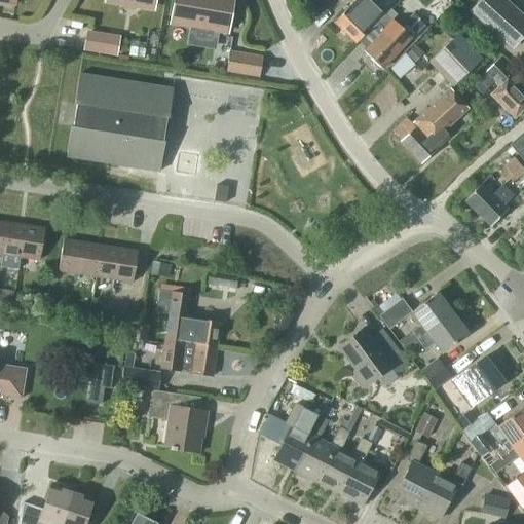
[(228,31),(233,0),(176,0),(173,21),(228,31)]
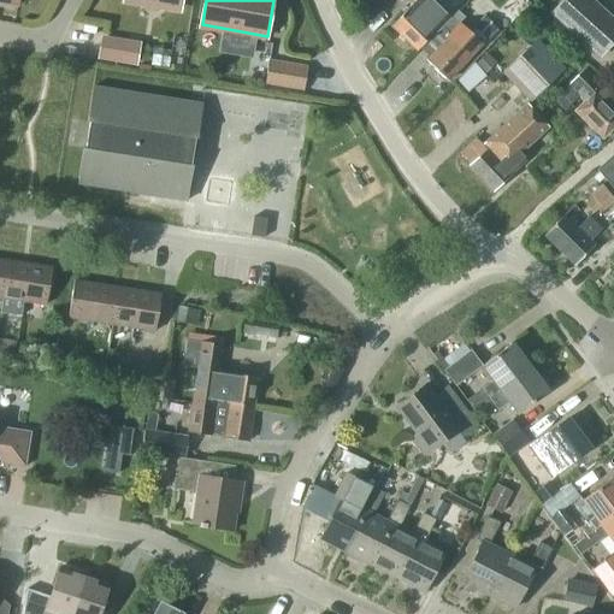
[(411,7),(393,24),(418,49),(450,17),(438,5),(432,0),(417,0),(411,7)]
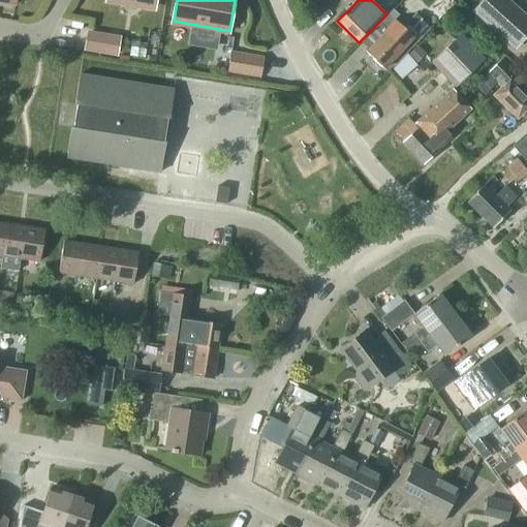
[(380,0),(376,4),(386,14),(398,2),(400,0),(380,0)]
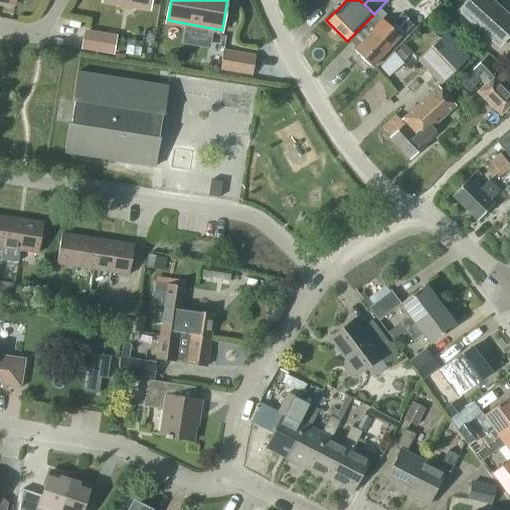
[(419,0),(427,11),(445,0),(419,0)]
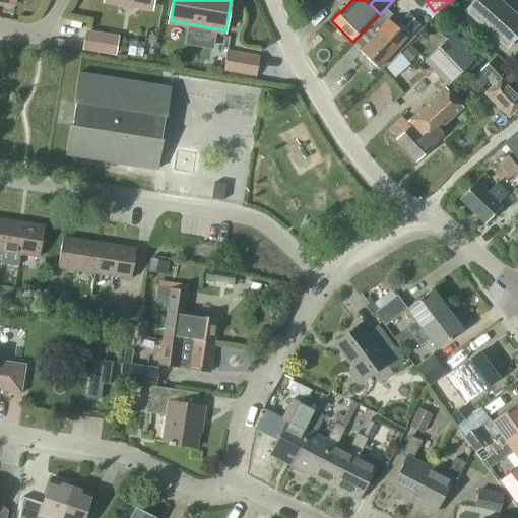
[(517,12),(504,0),(472,0),(463,10),(506,47),(517,33),(517,12)]
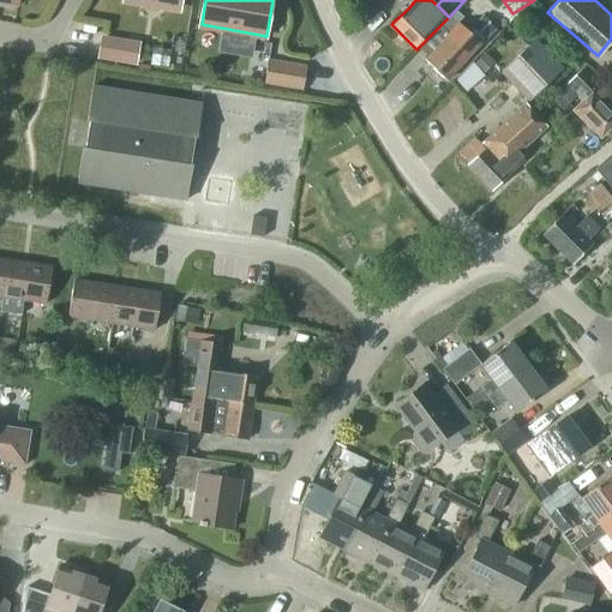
[(459,9),(443,25),(450,33),(459,23),(466,16),(459,9)]
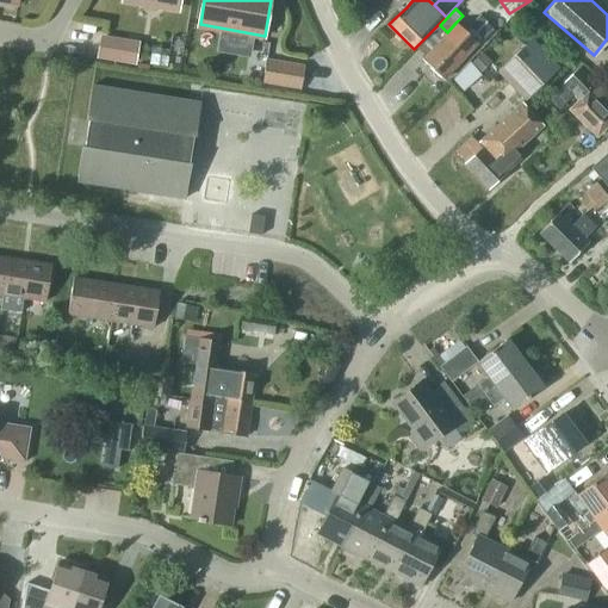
[(500,30),(509,19),(501,11),(491,22),(500,30)]
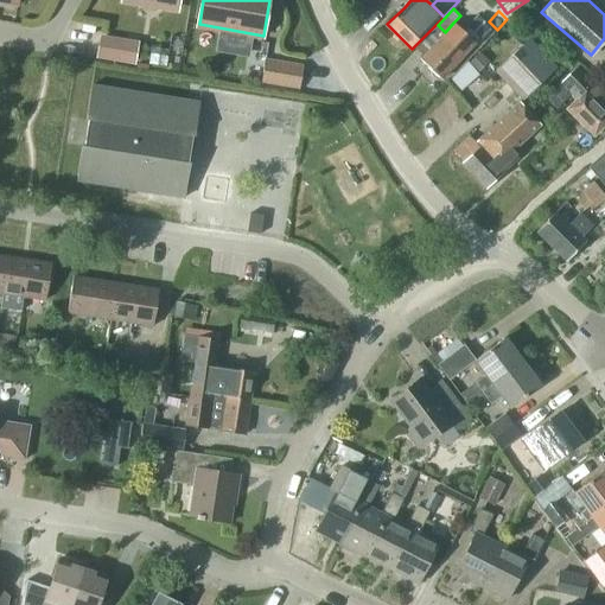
[(475,43),(485,32),(491,26),(478,13),(463,31),(453,23),(445,32),(441,36),(443,36),(421,59),(443,78),(475,43)]
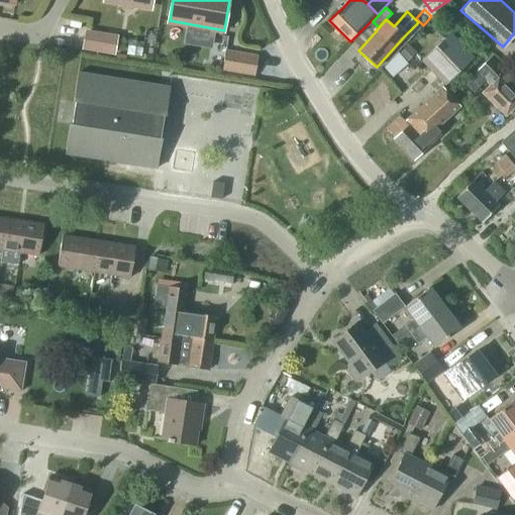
[(114,52),(117,36),(87,31),(85,46),(114,52)]
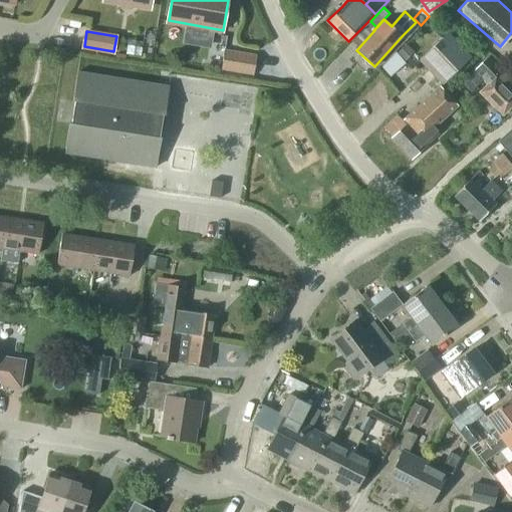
[(449,33),(420,60),(442,84),(471,57),(449,33)]
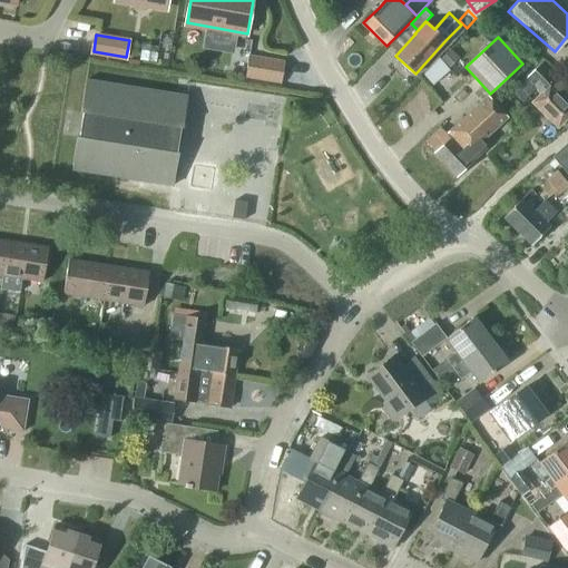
[(459,57),(451,49),(440,59),(449,67),(459,57)]
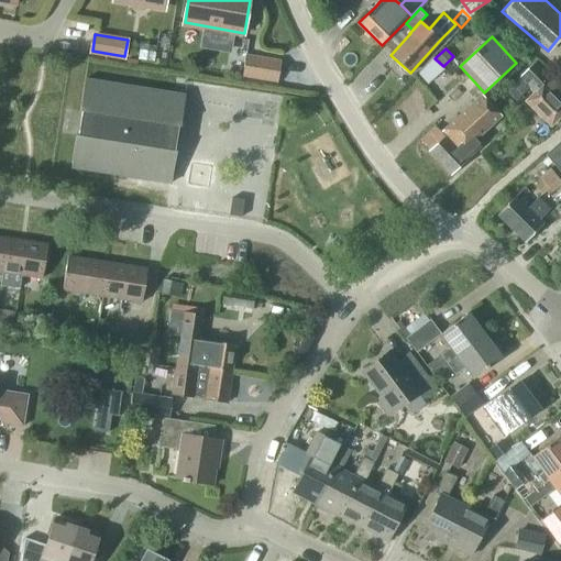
[(282,59),(246,54),(243,75),(278,81),(282,59)]
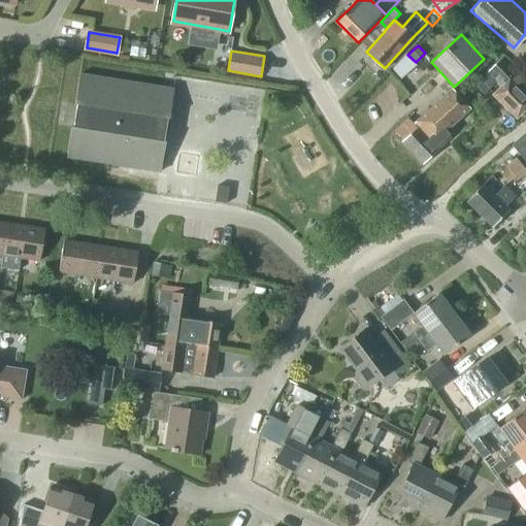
[(517,118),(525,108),(525,80),(517,72),(517,71),(502,57),(474,84),(484,94),(497,80),(502,86),(494,94),(517,118)]
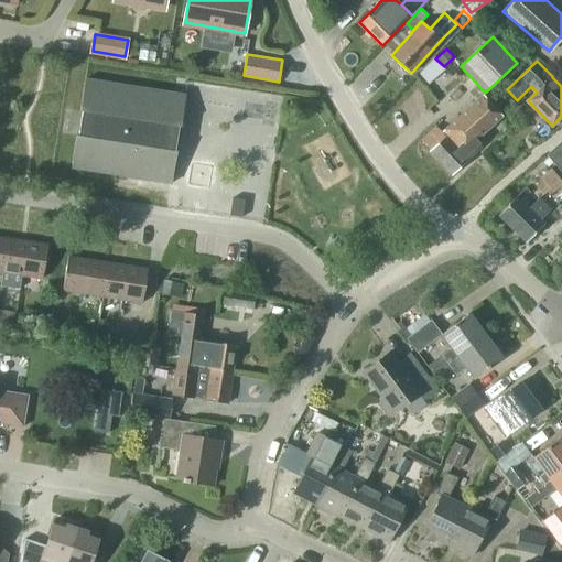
[(72,165),(171,183),(176,151),(174,150),(177,126),(181,126),(186,94),(86,77),(80,109),(84,110),(79,134),(77,133),(72,165)]
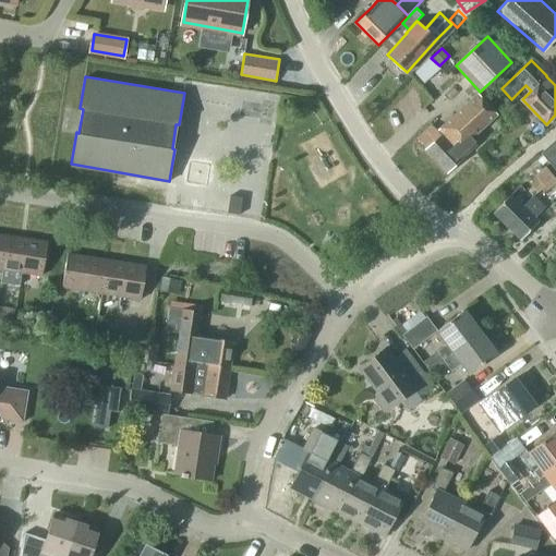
[(491,95),(498,104),(507,96),(499,87),(491,95)]
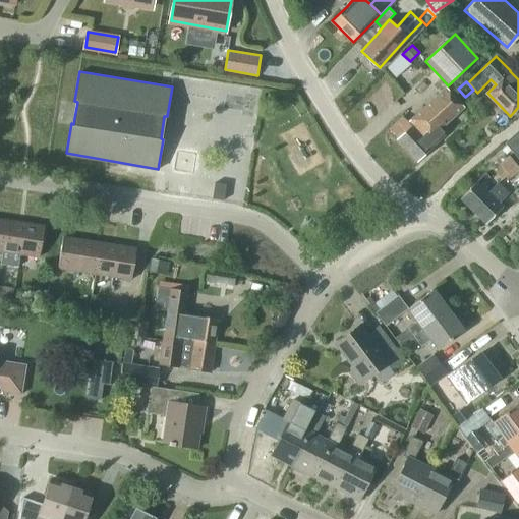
[(397,139),(403,146),(418,162),(418,161),(434,147),(433,147),(446,134),(441,128),(464,106),(447,87),(409,121),(404,115),(390,128),(398,137),(397,138),(397,139)]
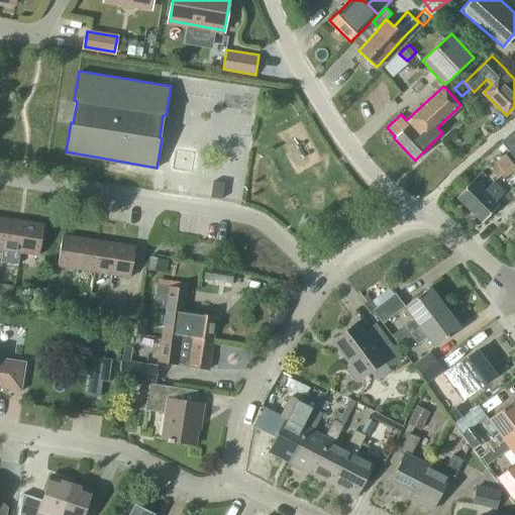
[(514,129),(502,141),(514,157),(514,129)]
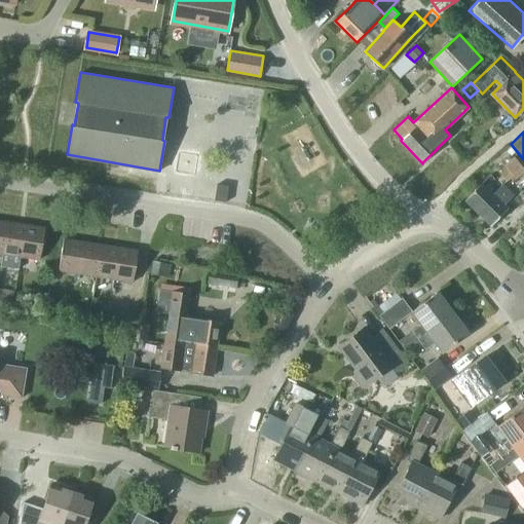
[(518,177),(523,172),(523,166),(515,156),(507,162),(518,177)]
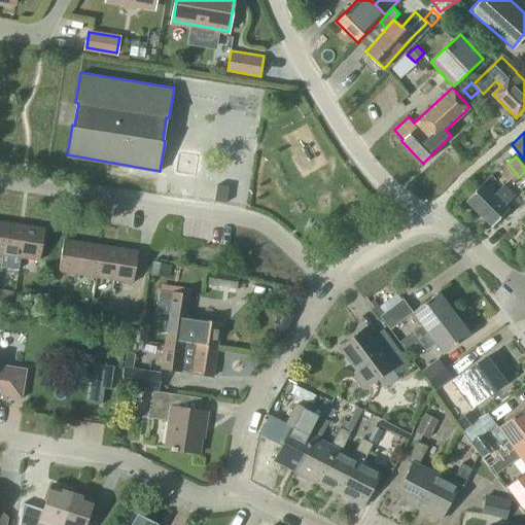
[(505,205),(515,196),(504,183),(494,194),(484,182),(466,200),(492,225),(510,208),(505,205)]
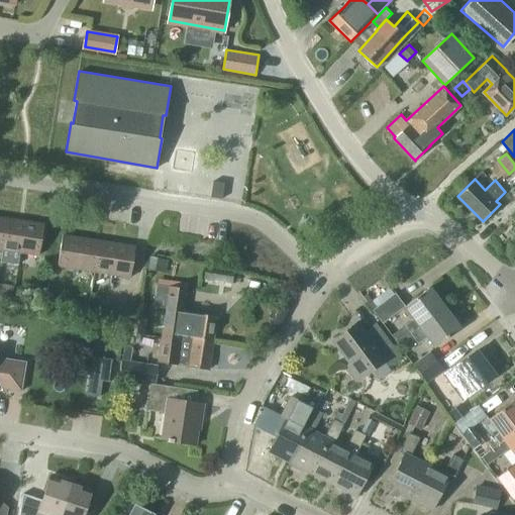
[(225,182),(213,180),(211,197),(223,198),(225,182)]
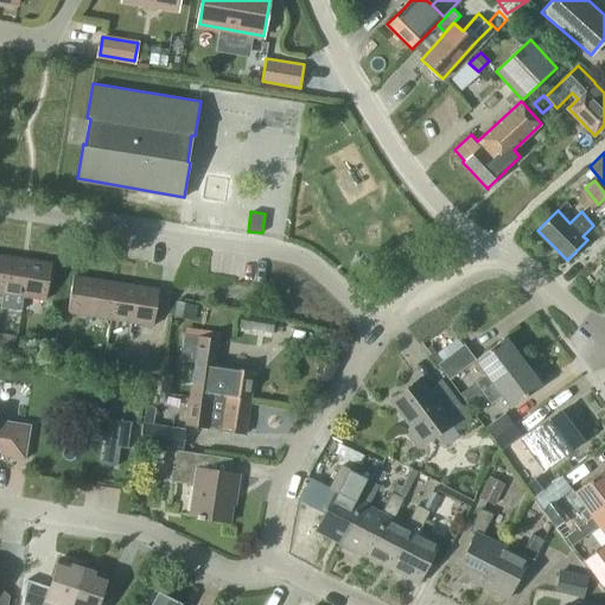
[(10,256),(4,292),(25,295),(30,259),(10,256)]
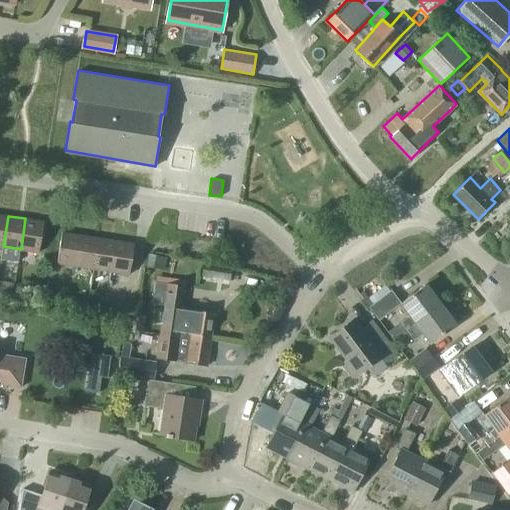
[(44,221),(25,218),(21,249),(39,252),(44,221)]
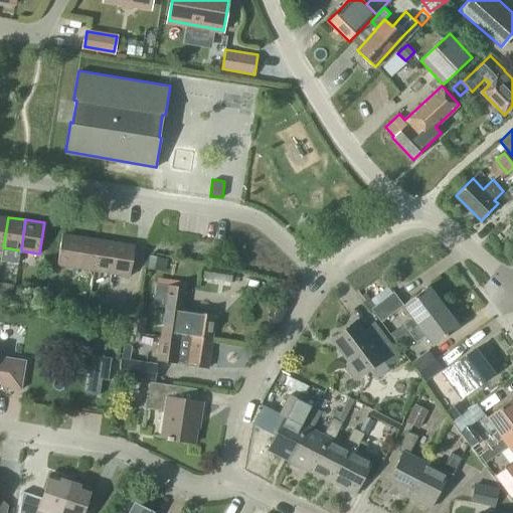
[(76,268),(81,236),(62,233),(57,265),(76,268)]
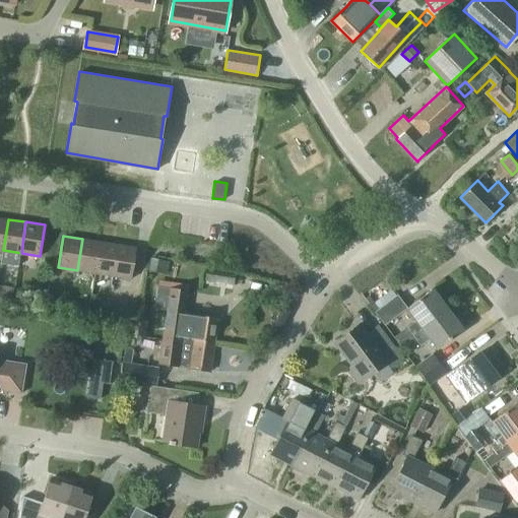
[(82,239),(77,270),(95,272),(100,242),(82,239)]
